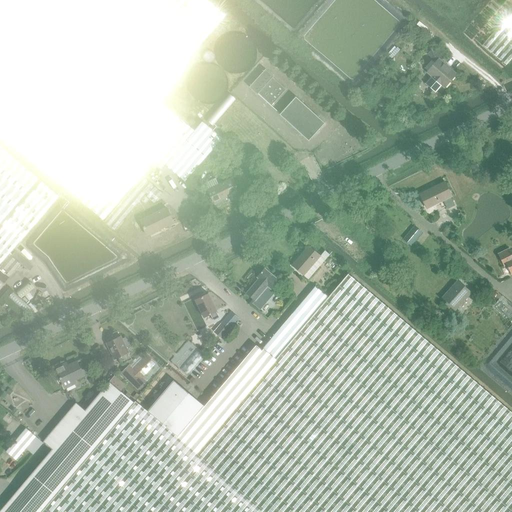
[(0,0),(0,131),(103,220),(156,157),(165,165),(195,131),(155,97),(225,15),(207,0),(0,0)]
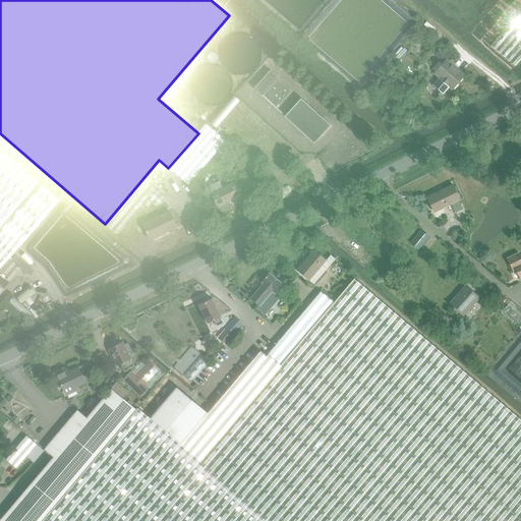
[(520,10),(490,46),(515,66),(520,58),(520,10)]
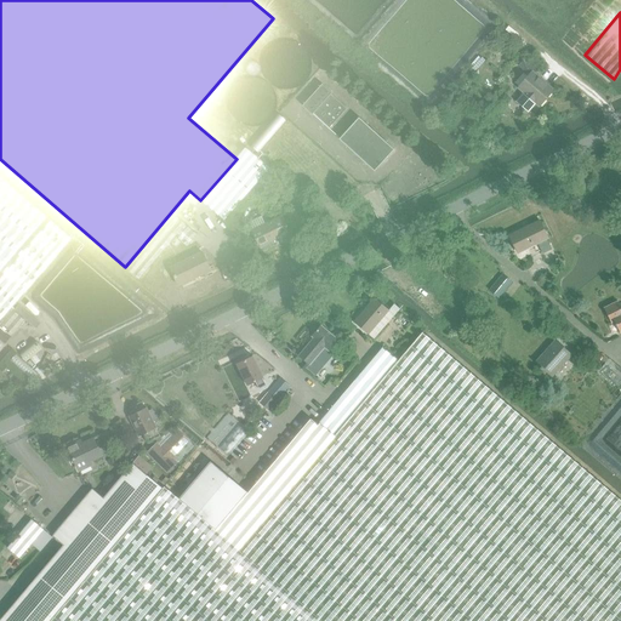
[(540,107),(553,90),(535,74),(540,68),(527,57),(519,66),(528,77),(518,89),(524,93),(516,102),(528,113),(536,103),(540,107)]
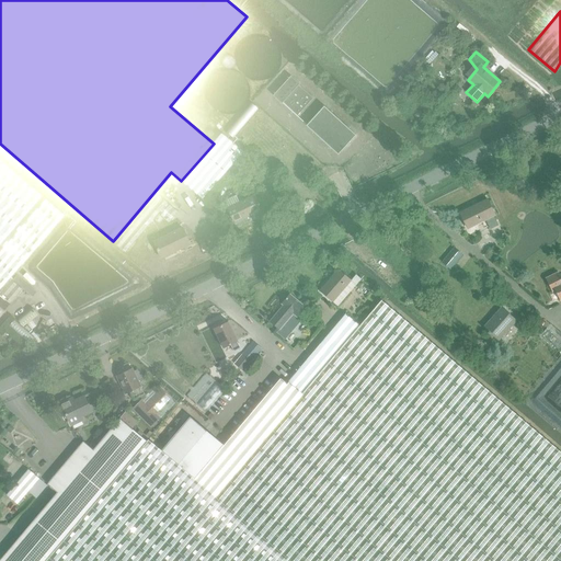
[(244,93),(244,92),(244,88),(243,84),(241,80),(238,78),(235,76),(231,73),(228,72),(224,72),(220,73),(216,75),(213,77),(210,79),(208,82),(206,86),(206,89),(205,93),(206,96),(207,101),(209,104),(212,107),(215,110),(218,111),(222,112),(226,112),(230,111),(235,110),(238,107),(239,106),(242,103),(243,100),(244,95),(244,93)]
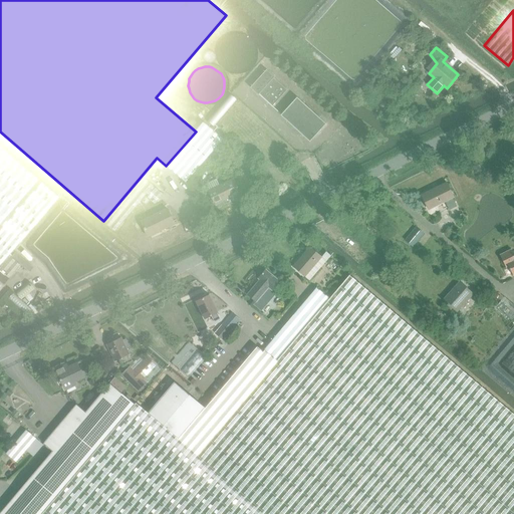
[(287,90),(274,78),(274,77),(267,70),(250,88),(258,95),(259,94),(273,106),(287,90)]
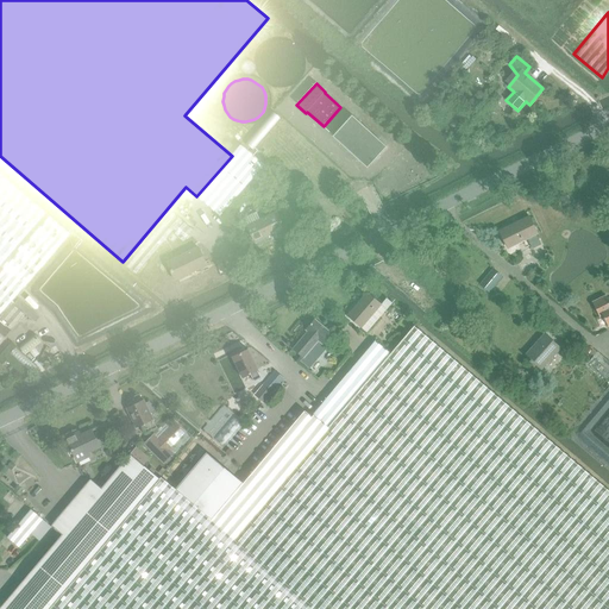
[(368,168),(387,146),(352,115),(332,137),(368,168)]
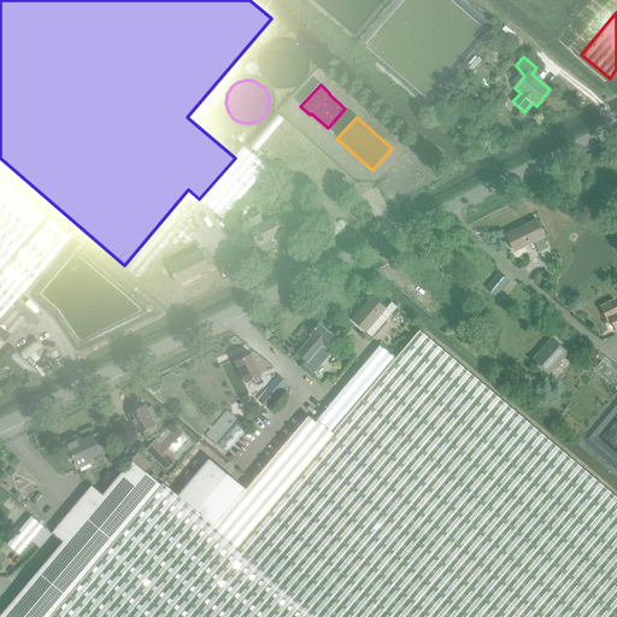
[(235,158),(199,199),(223,219),(268,168),(244,147),(235,158)]
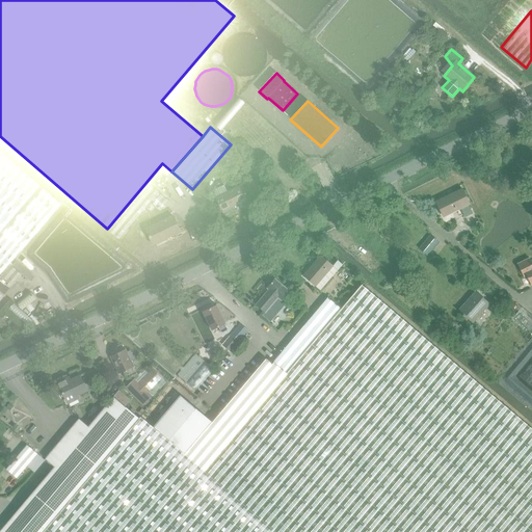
[(0,275),(9,264),(60,204),(0,152),(0,275)]
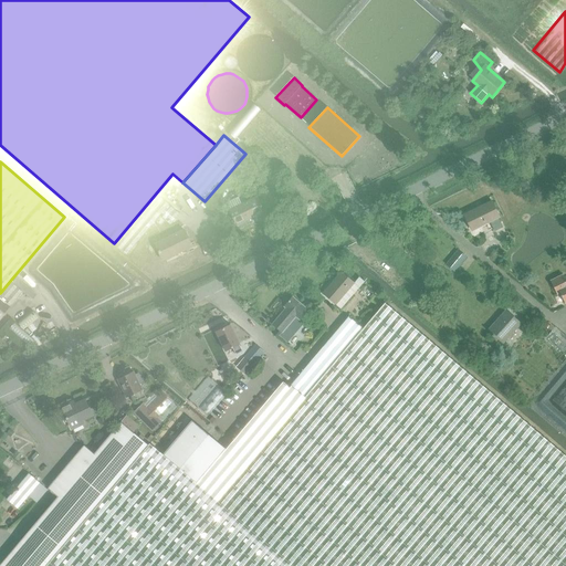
[(158,196),(116,245),(127,254),(160,216),(169,205),(158,196)]
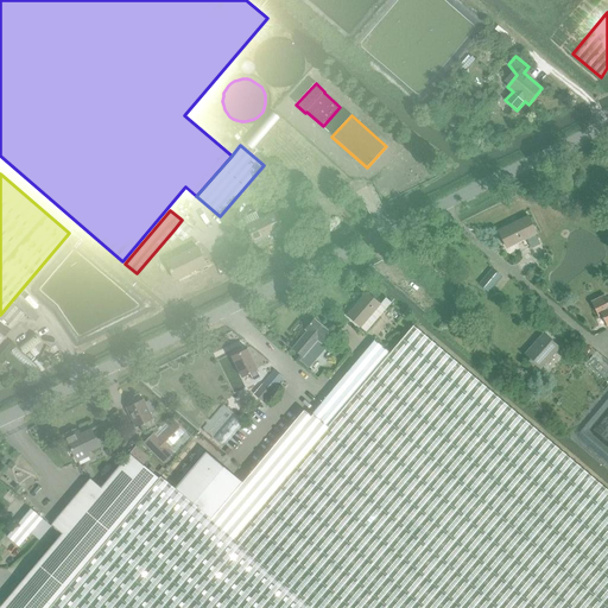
[(540,245),(536,234),(537,233),(529,216),(499,232),(507,248),(526,239),(532,249),(540,245)]
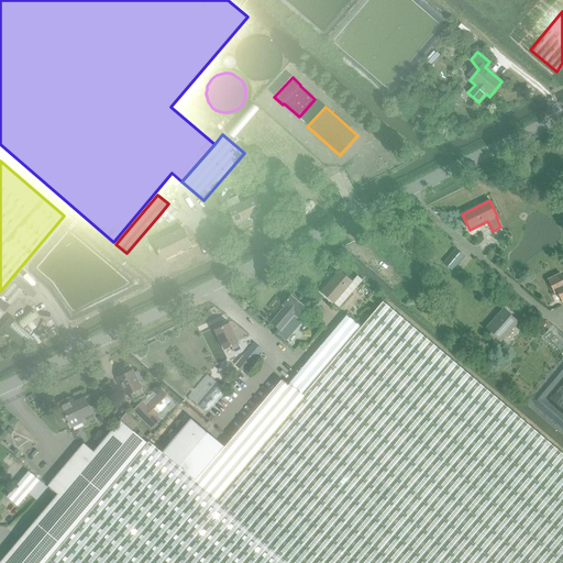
[(168,203),(159,214),(169,223),(178,212),(168,203)]
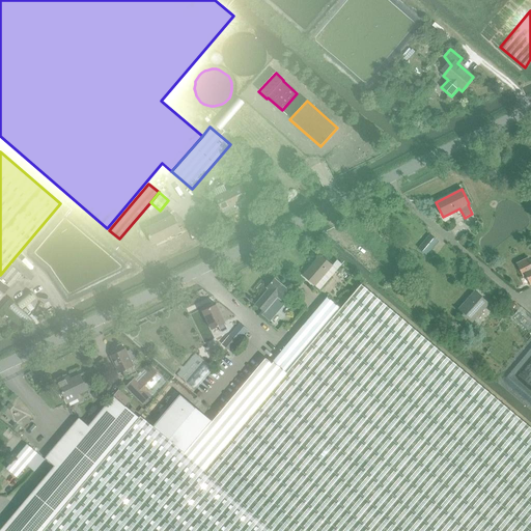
[(438,243),(429,235),(419,249),(427,255),(438,243)]
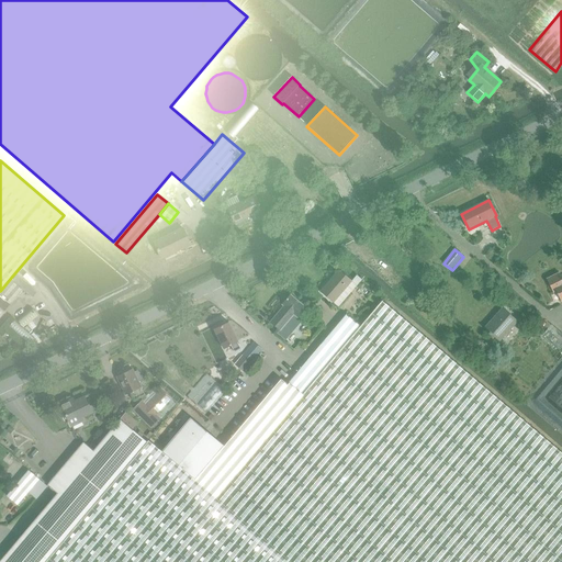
[(352,282),(339,270),(321,292),(334,303),(352,282)]
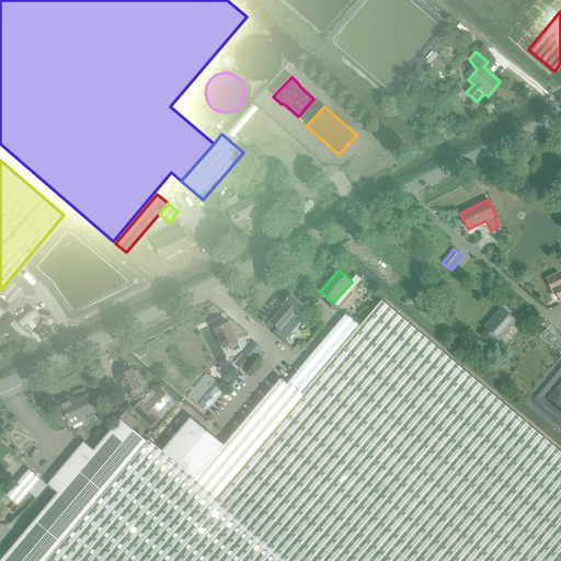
[(560,300),(560,278),(558,273),(546,278),(552,293),(554,290),(560,301),(560,300)]
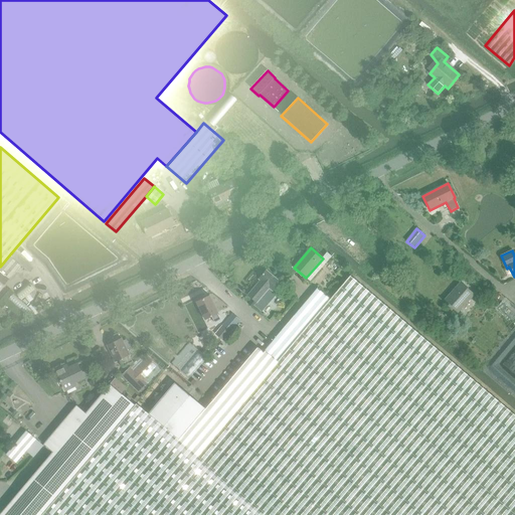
[(21,266),(9,255),(0,267),(0,270),(10,279),(21,266)]
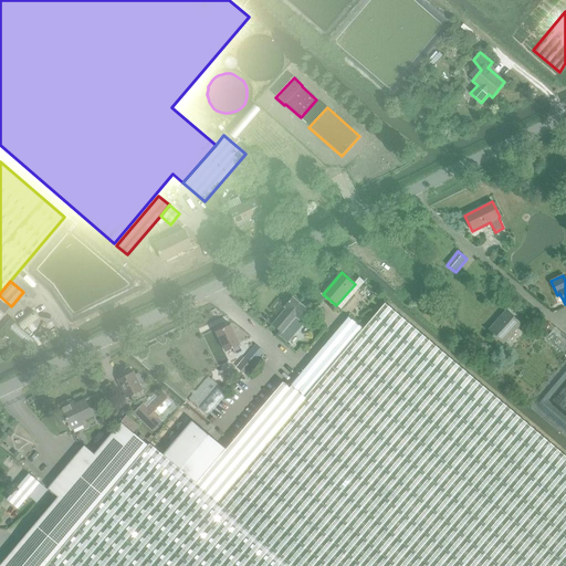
[(500,283),(493,292),(502,297),(509,289),(500,283)]
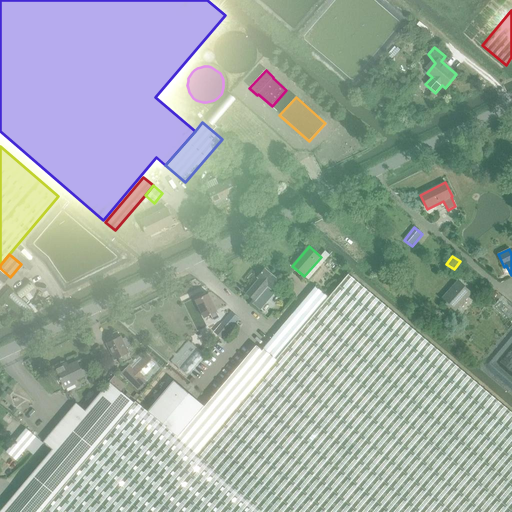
[(258,279),(246,294),(254,301),(253,303),(260,310),(275,292),(272,289),(279,281),(265,269),(257,278),(258,279)]
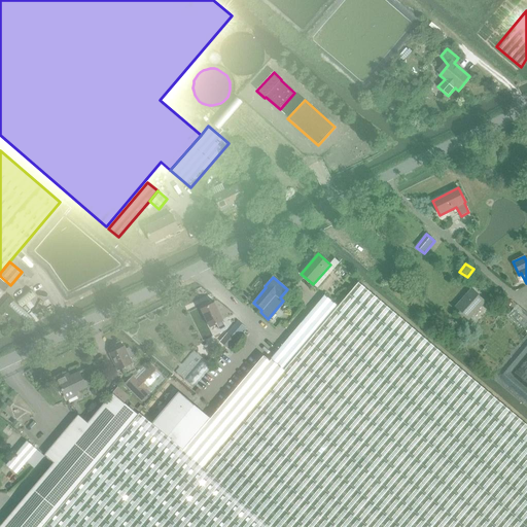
[(9,286),(0,278),(0,288),(4,292),(9,286)]
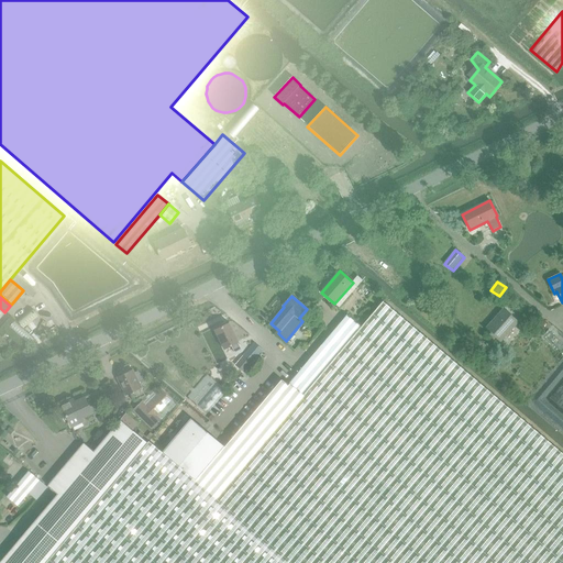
[(293,562),(562,562),(562,453),(383,301),(361,327),(346,316),(289,383),(287,386),(280,379),(225,446),(190,419),(163,453),(293,562)]
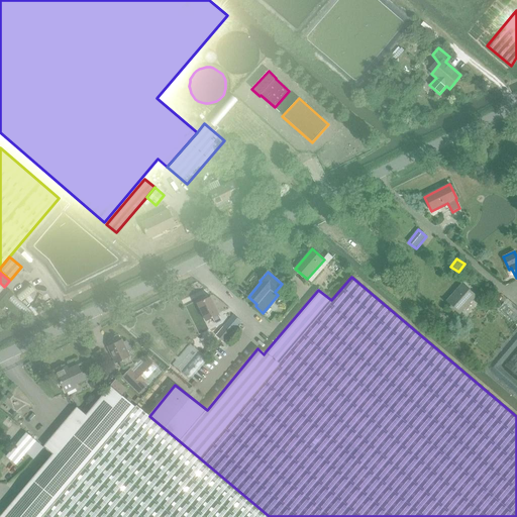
[(476,298),(467,290),(468,289),(461,284),(445,302),(459,315),(476,298)]
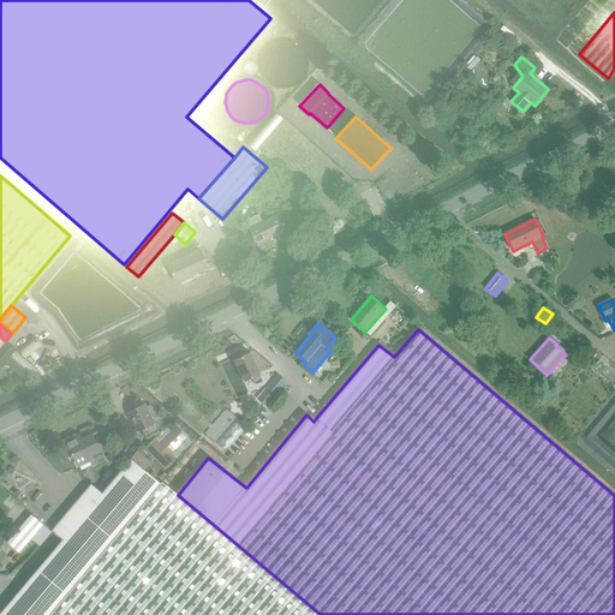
[(61,358),(59,352),(36,365),(39,370),(61,358)]
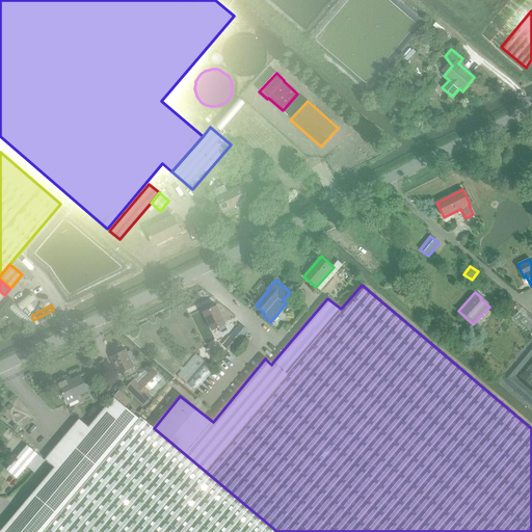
[(229,330),(224,324),(225,324),(216,306),(203,313),(212,330),(218,327),(221,334),(229,330)]
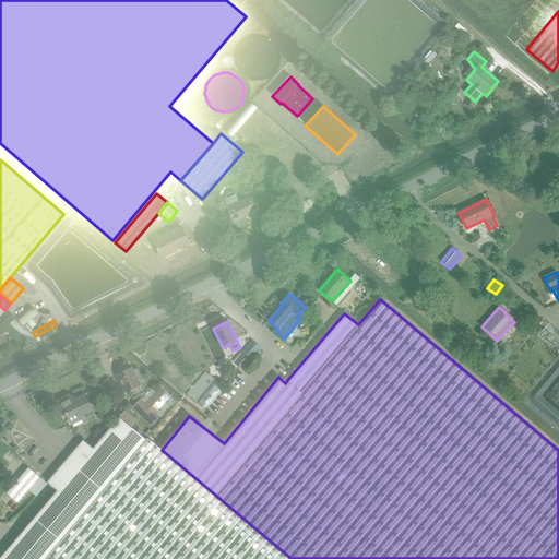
[(558,332),(548,323),(539,334),(558,349),(558,332)]
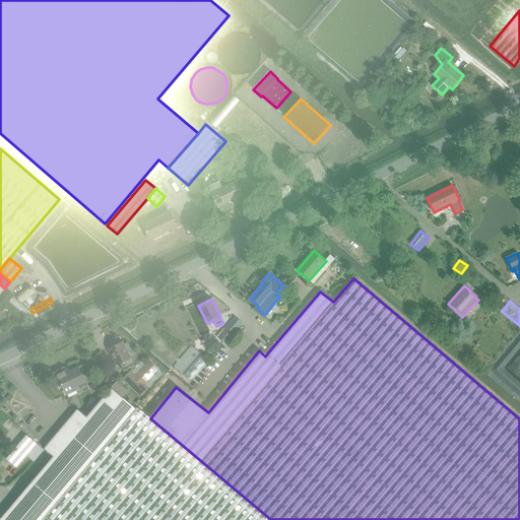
[(218,336),(225,342),(232,335),(232,336),(243,323),(235,317),(224,329),(224,330),(218,336)]
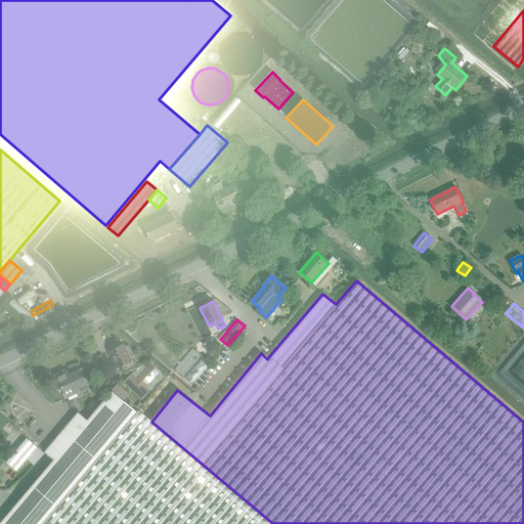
[(131,352),(128,347),(125,349),(124,346),(110,353),(118,369),(123,367),(126,374),(135,369),(128,354),(131,352)]
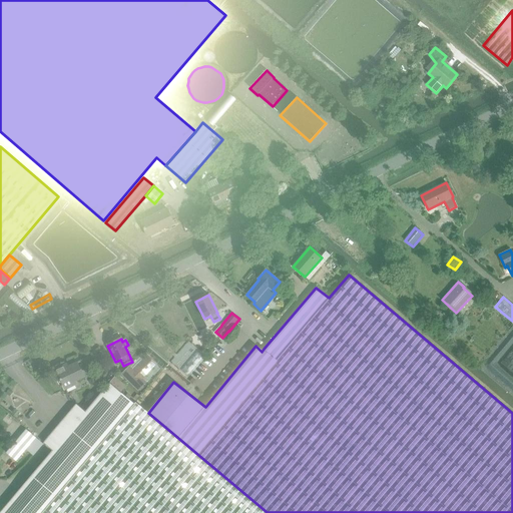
[(206,357),(197,349),(179,370),(188,378),(206,357)]
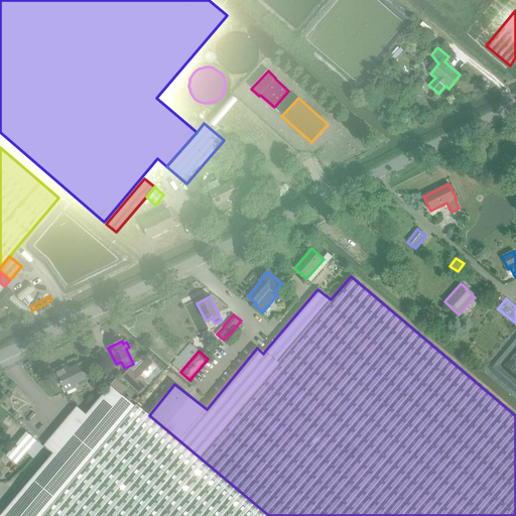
[(161,371),(147,358),(133,372),(128,367),(121,375),(139,393),(146,385),(147,386),(161,371)]
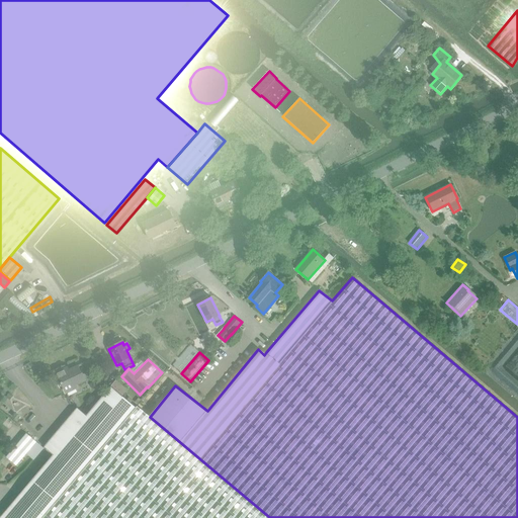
[(61,386),(62,386),(66,394),(76,389),(75,385),(85,380),(78,366),(68,370),(67,368),(56,373),(60,380),(58,381),(61,386)]
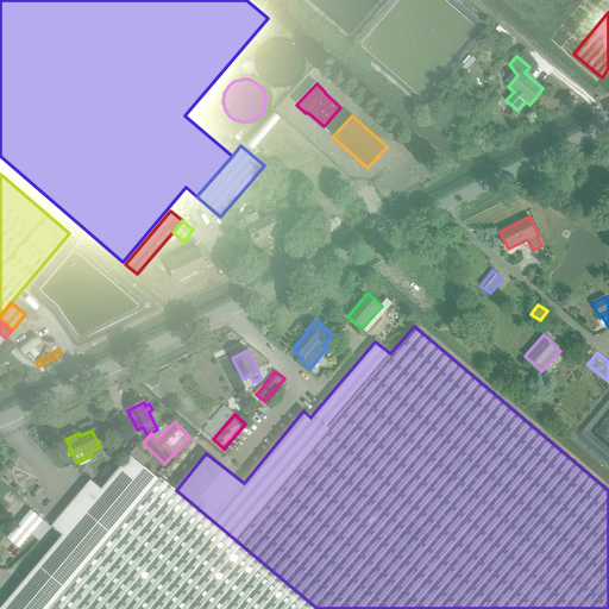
[(137,447),(130,454),(143,465),(150,458),(137,447)]
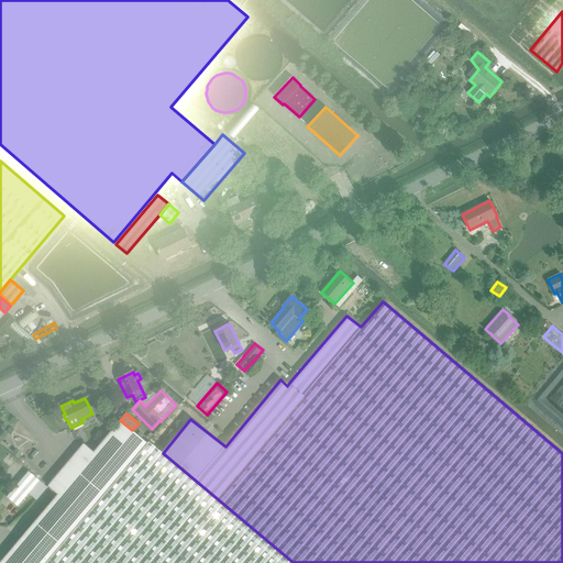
[(47,485),(58,495),(8,553),(0,562),(293,562),(163,453),(150,442),(148,443),(132,430),(120,420),(94,452),(84,443),(47,485)]
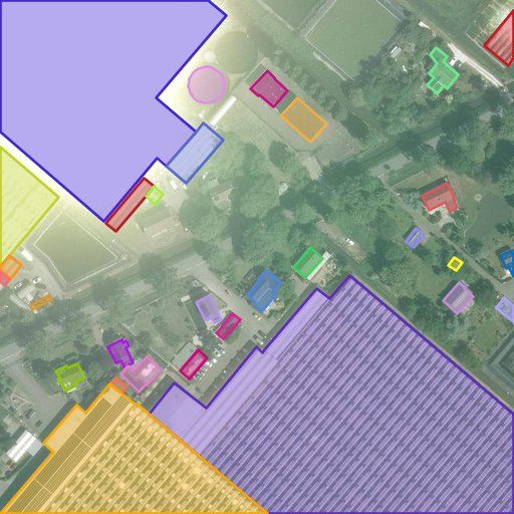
[(26,430),(6,454),(16,462),(26,450),(36,439),(26,430)]
